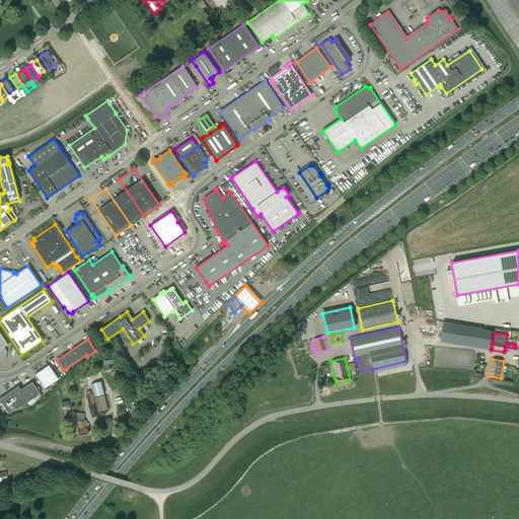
[(351,372),(355,371),(355,370),(357,369),(356,363),(348,364),(349,368),(350,368),(351,372)]
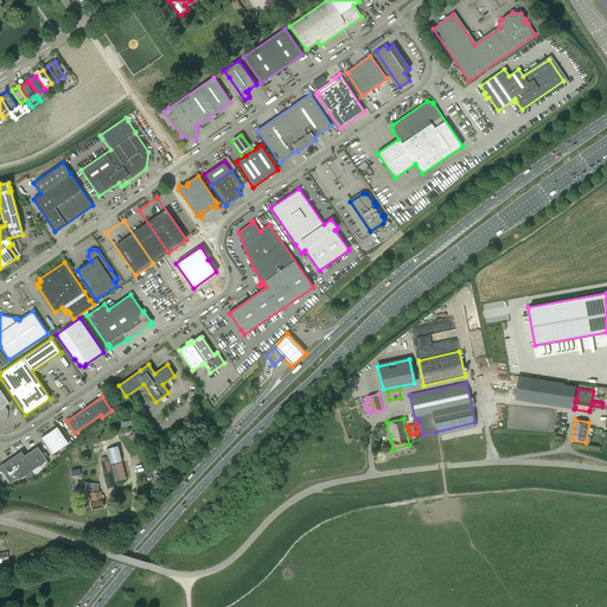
[(57,427),(42,438),(52,454),(69,443),(57,427)]
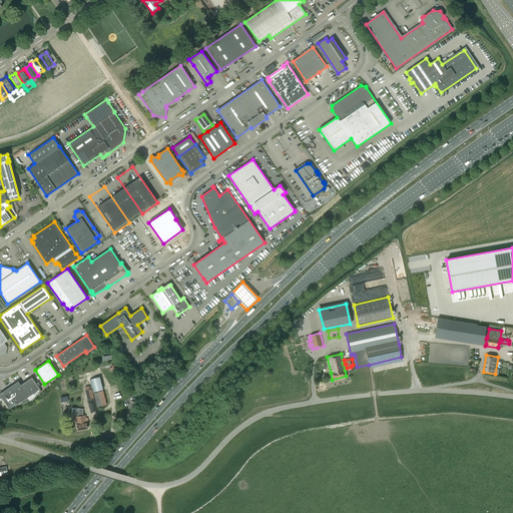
[(102,390),(99,377),(90,379),(93,392),(102,390)]
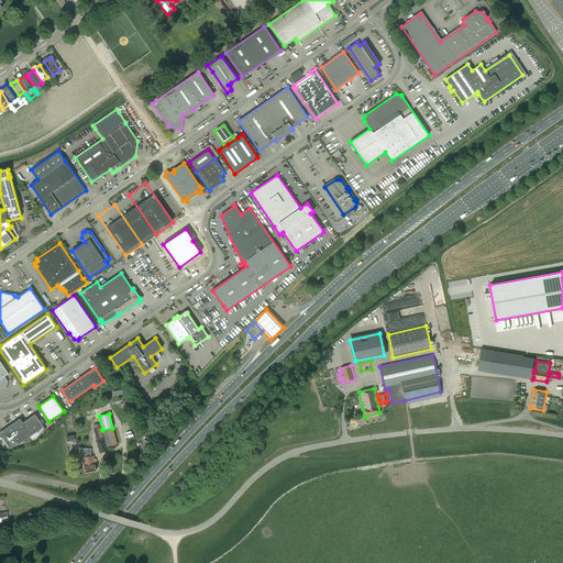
[(23,422),(20,419),(0,432),(0,433),(10,449),(18,443),(19,444),(44,427),(35,415),(23,422)]
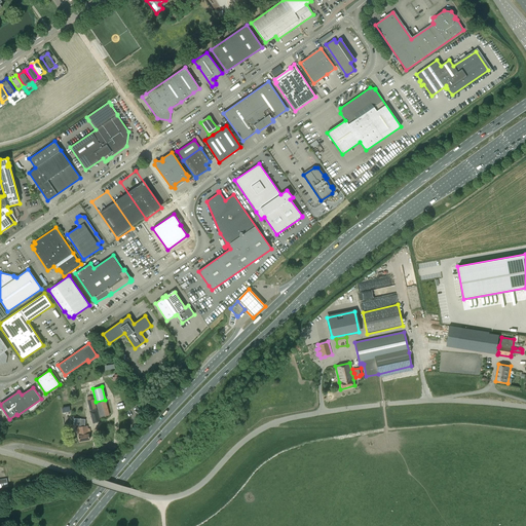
[(96,405),(94,399),(87,401),(89,410),(96,409),(96,405)]
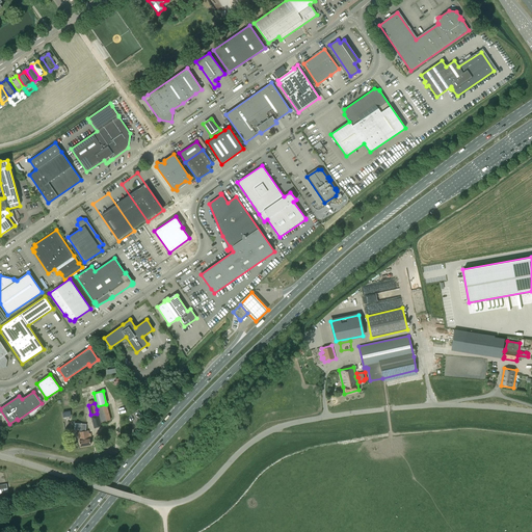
[(107,405),(97,407),(101,423),(111,420),(107,405)]
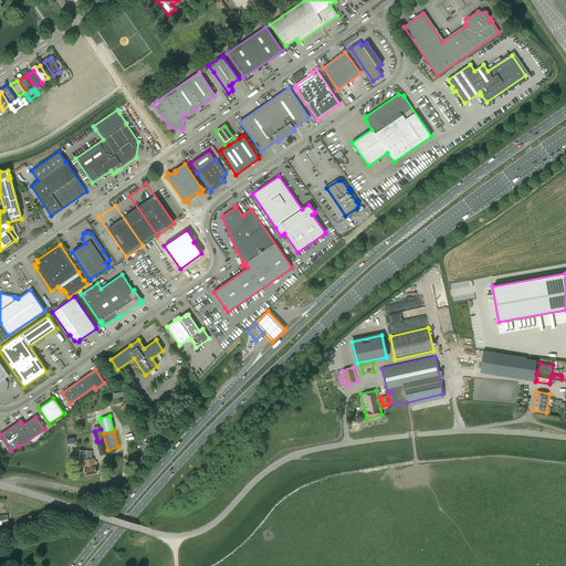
[(101,456),(103,454),(107,453),(105,442),(97,443),(101,456)]
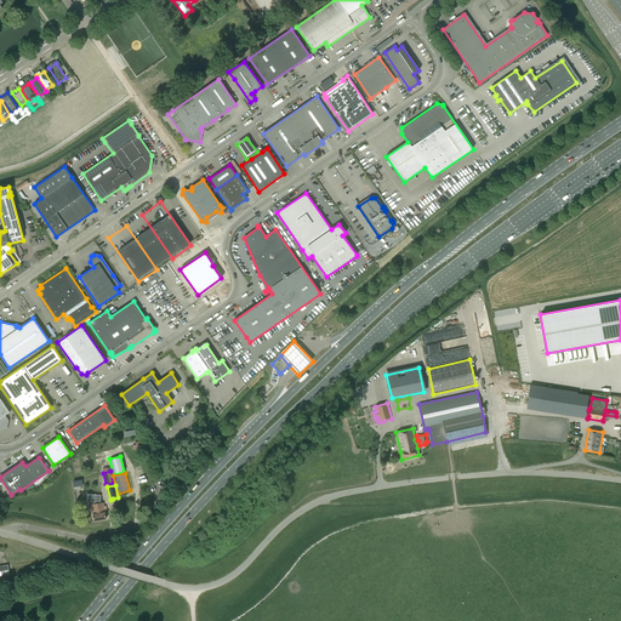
[(104,512),(107,512),(106,503),(103,503),(101,489),(89,491),(92,513),(93,520),(106,519),(104,512)]
